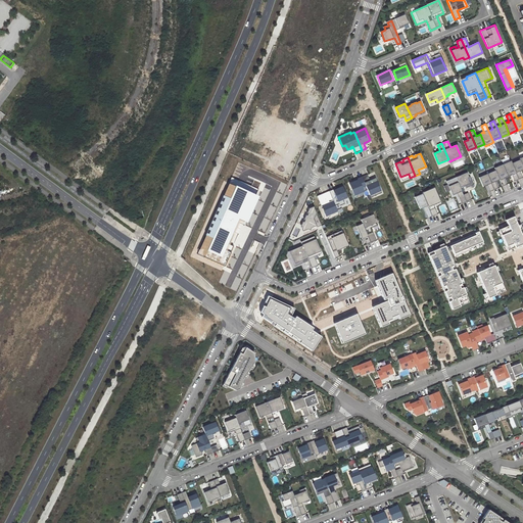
[(522,167),(520,159),(512,163),(519,180),(522,178),(520,171),(522,169),(522,167)]
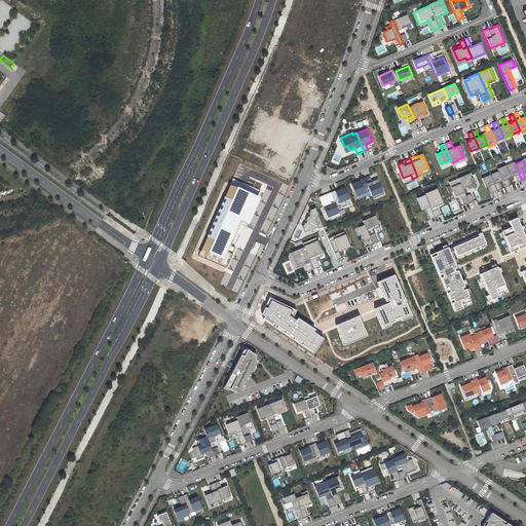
[(514,161),(505,165),(511,178),(514,177),(514,176),(515,176),(518,182),(522,181),(515,164),(514,161)]
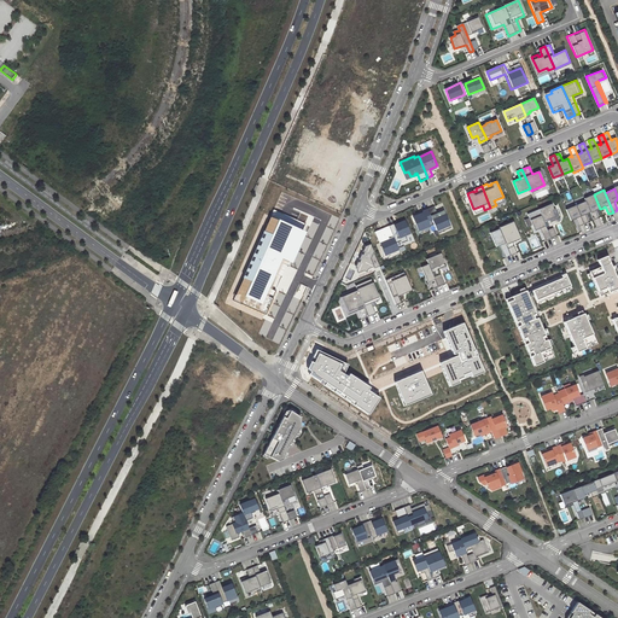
[(584,198),(586,202),(590,213),(594,220),(599,219),(595,210),(596,210),(600,209),(594,194),(584,198)]
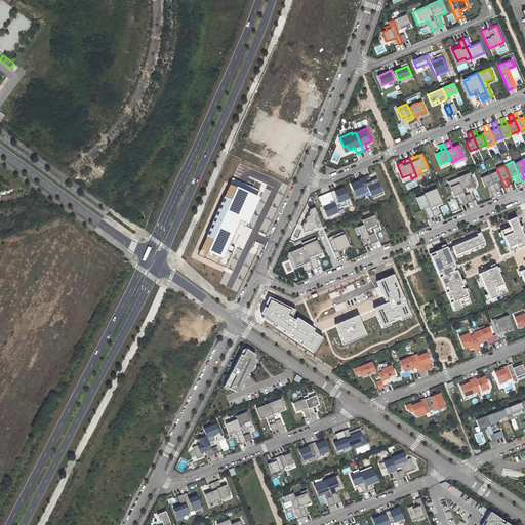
[(497,171),(489,174),(496,191),(500,189),(497,183),(501,180),(497,171)]
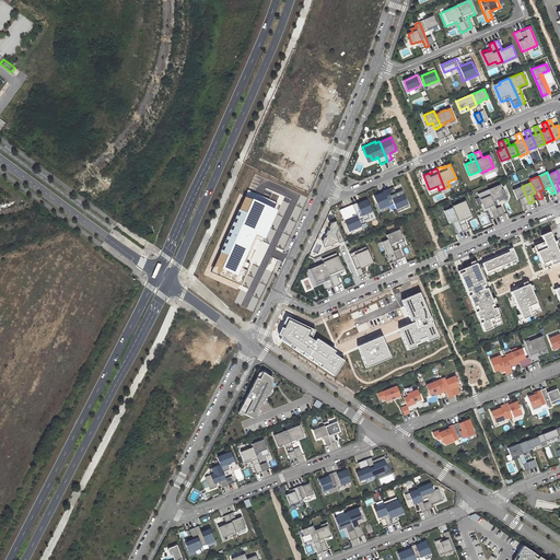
[(400,184),(387,189),(397,211),(410,206),(400,184)]
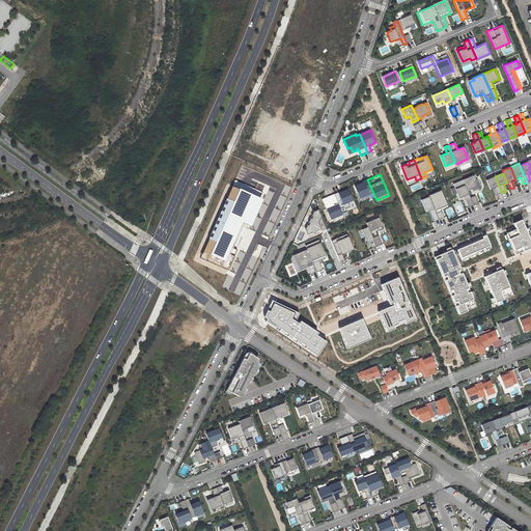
[(473,175),(462,180),(467,190),(472,188),(476,186),(474,180),(475,180),(473,175)]
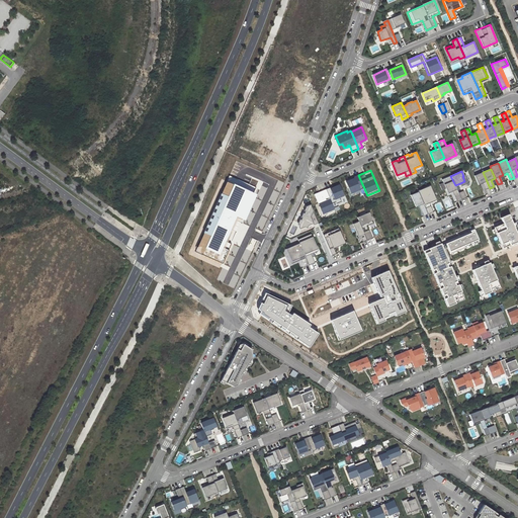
[(483,172),(475,175),(479,185),(483,183),(486,189),(490,188),(483,172)]
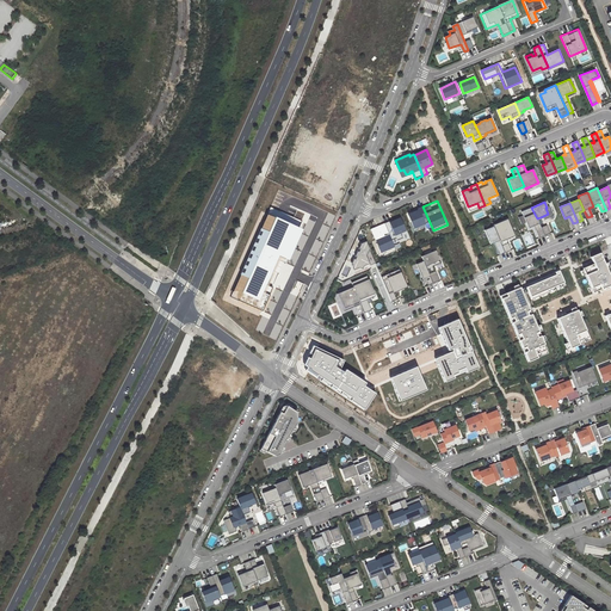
[(426,216),(423,207),(418,209),(418,210),(415,211),(415,213),(414,214),(413,213),(408,215),(414,228),(424,223),(423,218),(426,216)]
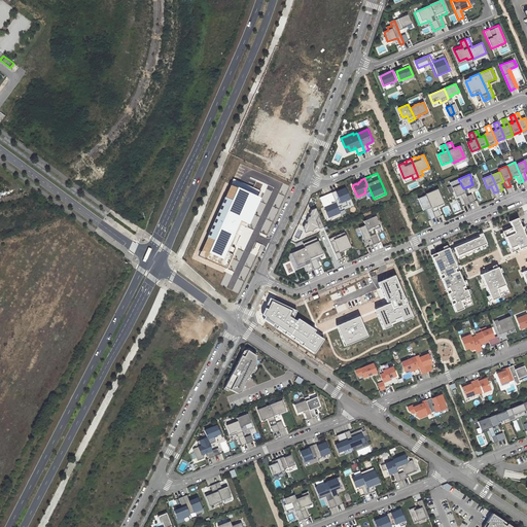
[(473,178),(471,179),(470,179),(472,184),(468,186),(469,189),(477,185),(473,178)]
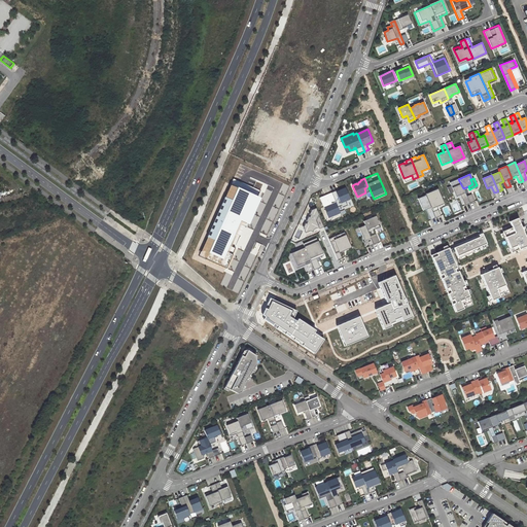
[(458,179),(449,183),(455,197),(459,195),(464,205),(469,203),(466,197),(463,188),(458,179)]
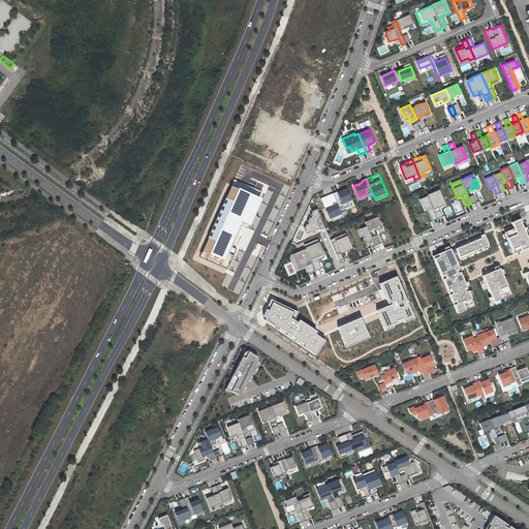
[(251,192),(224,182),(195,254),(220,265),(229,244),(221,241),(231,217),(240,220),(251,192)]
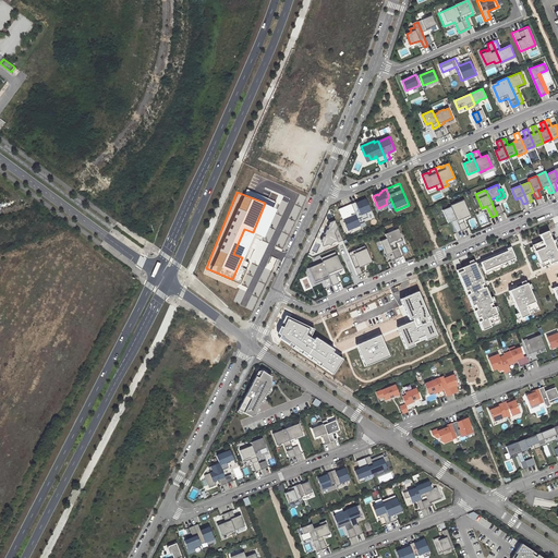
[(368,217),(366,211),(372,209),(367,198),(361,201),(351,204),(355,214),(358,219),(362,217),(363,219),(368,217)]
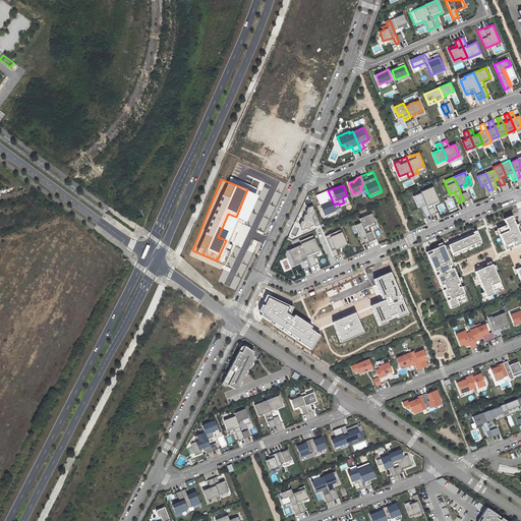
[(421,193),(430,216),(436,213),(431,204),(430,201),(437,198),(433,190),(426,193),(425,190),(420,192),(421,193)]
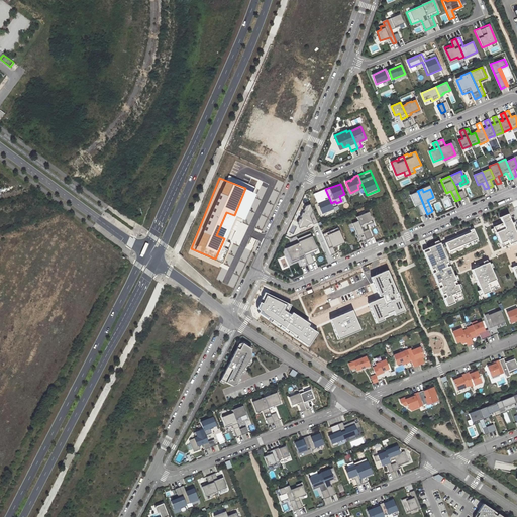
[(423,215),(427,214),(418,192),(410,195),(415,206),(418,205),(423,215)]
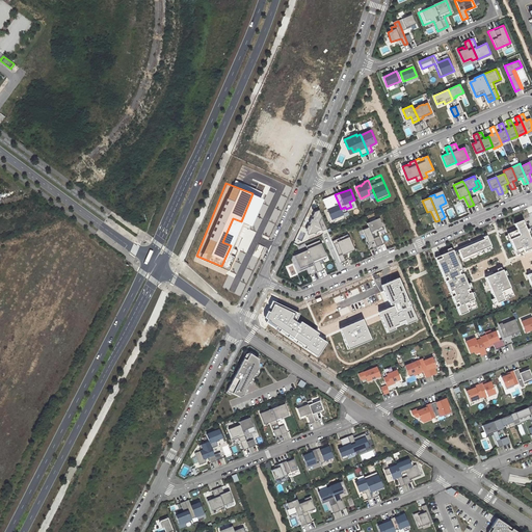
[(341,209),(339,204),(326,208),(331,220),(344,215),(341,209)]
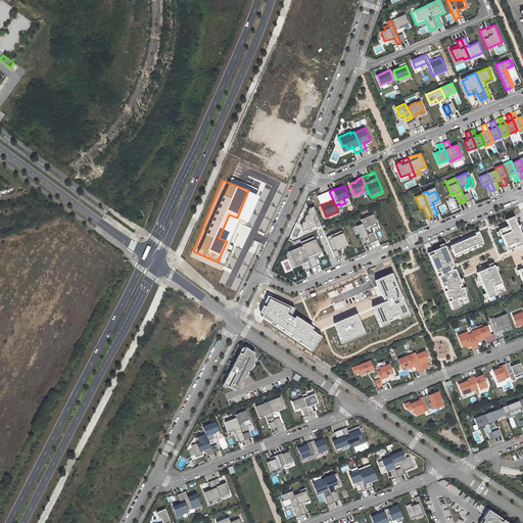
[(302,222),(300,226),(301,227),(301,228),(303,231),(307,229),(310,230),(312,228),(317,226),(317,227),(321,225),(313,206),(308,208),(307,212),(308,214),(306,216),(305,216),(303,219),(305,220),(303,223),(302,222)]
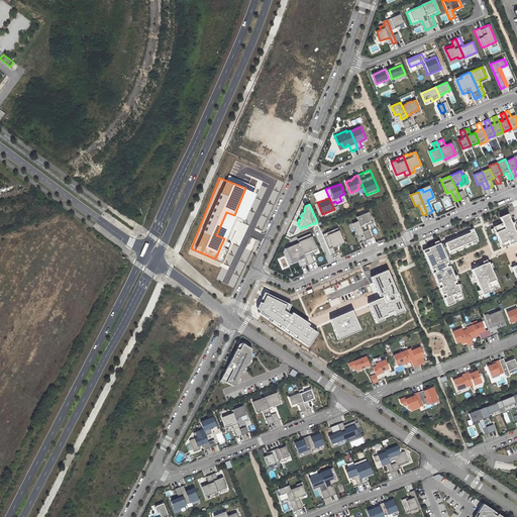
[(369,212),(356,217),(358,221),(360,225),(373,220),(369,212)]
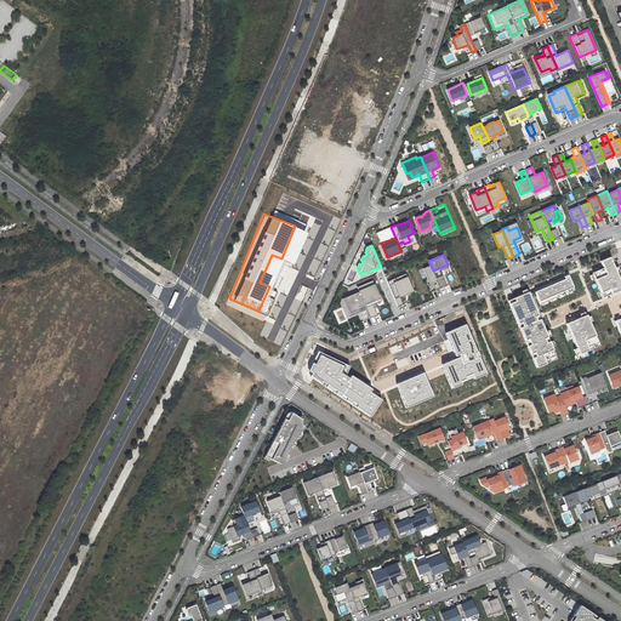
[(620,285),(609,257),(599,261),(600,265),(602,267),(605,274),(594,279),(600,292),(609,290),(610,294),(620,289),(620,285)]
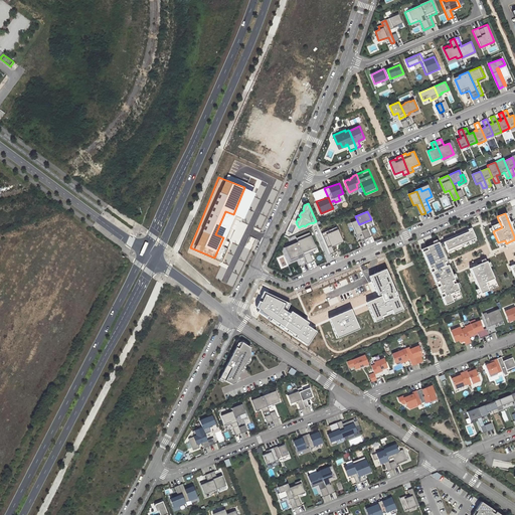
[(362,232),(364,238),(370,235),(365,224),(372,221),(371,219),(359,224),(362,231),(362,232)]
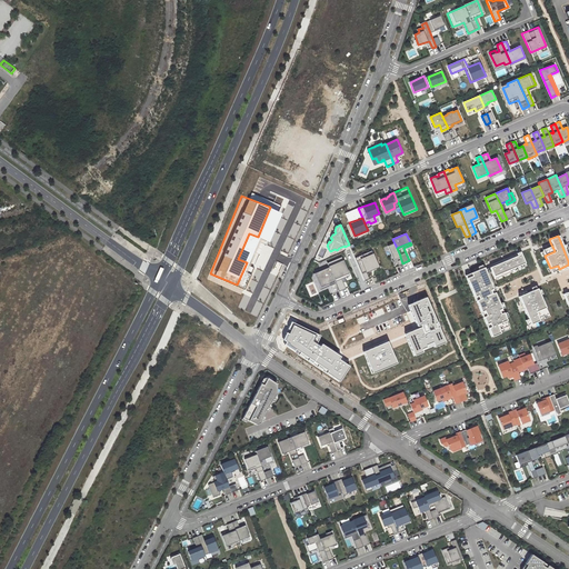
[(397,248),(395,243),(388,246),(393,260),(395,259),(400,257),(400,256),(397,248)]
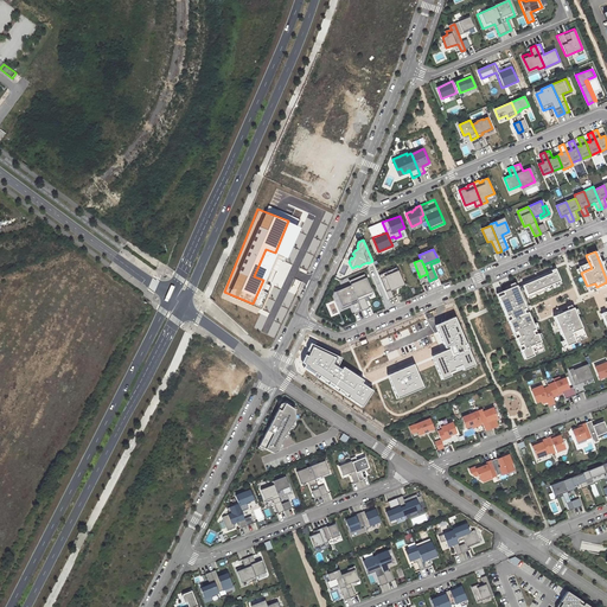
[(551,273),(522,286),(523,289),(525,295),(560,280),(557,274),(554,268),(550,270),(551,273)]
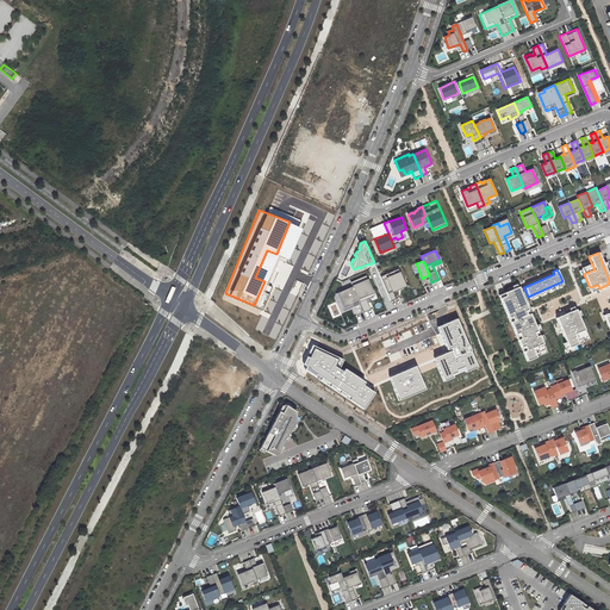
[(386,275),(381,277),(391,302),(396,299),(393,292),(405,286),(398,271),(386,275)]
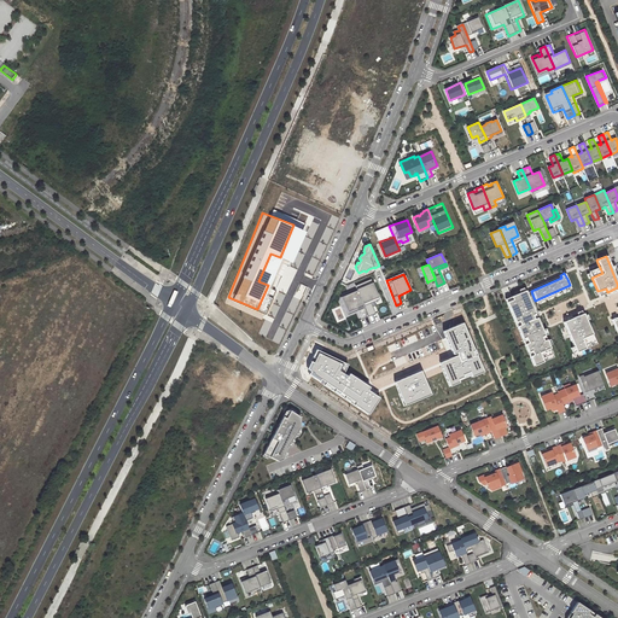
[(375,314),(371,302),(380,298),(373,283),(363,286),(356,290),(357,291),(368,318),(375,314)]
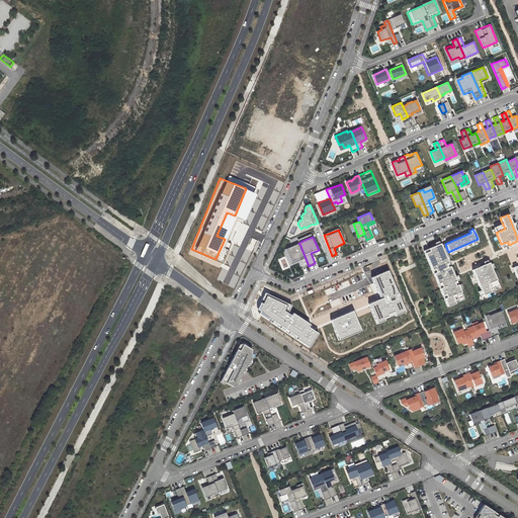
[(309,266),(299,244),(285,249),(291,264),(300,260),(304,268),(309,266)]
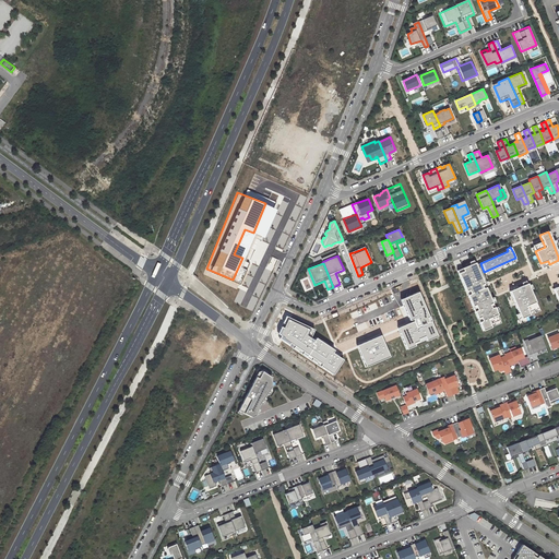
[(474,263),(456,271),(483,331),(500,323),(474,263)]
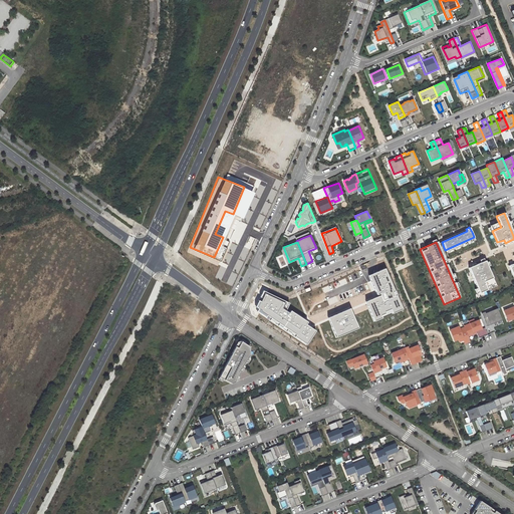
[(485,261),(468,268),(479,293),(496,286),(485,261)]
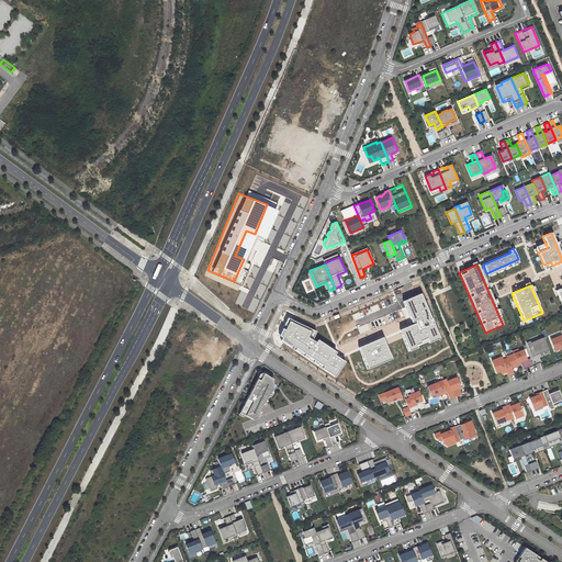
[(435,317),(434,314),(424,292),(406,301),(416,322),(419,321),(420,323),(404,330),(412,346),(413,348),(414,351),(422,348),(420,345),(425,343),(424,340),(431,337),(434,343),(444,338),(437,323),(435,324),(433,318),(435,317)]
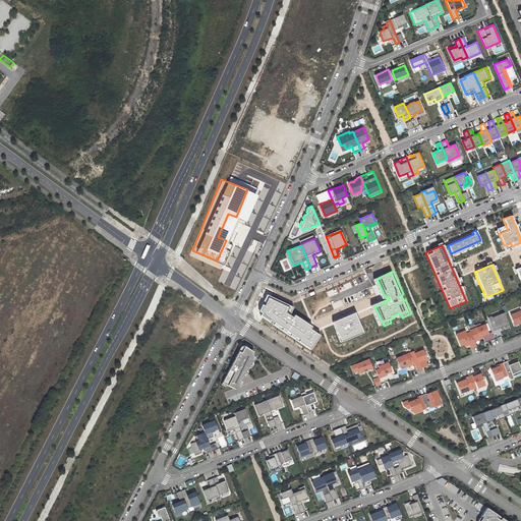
[(270,298),(263,313),(267,315),(267,316),(304,341),(302,343),(314,350),(323,337),(312,331),(313,328),(297,316),(295,319),(287,313),(290,308),(270,298)]
